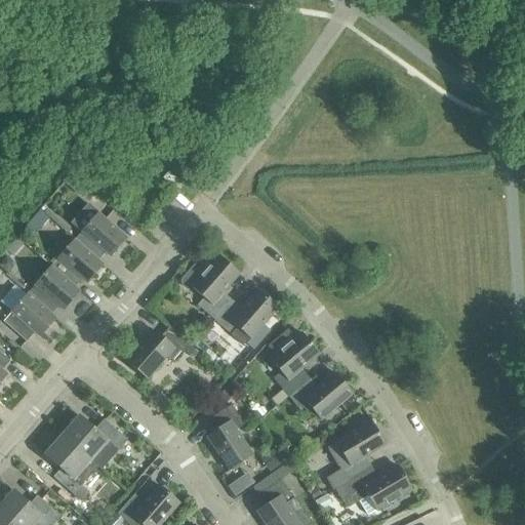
[(73,174),(65,185),(69,189),(77,178),(73,174)]
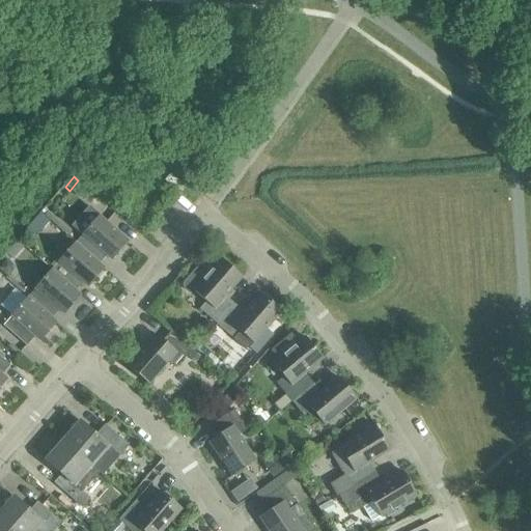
[(40,214),(34,221),(43,229),(50,221),(40,214)]
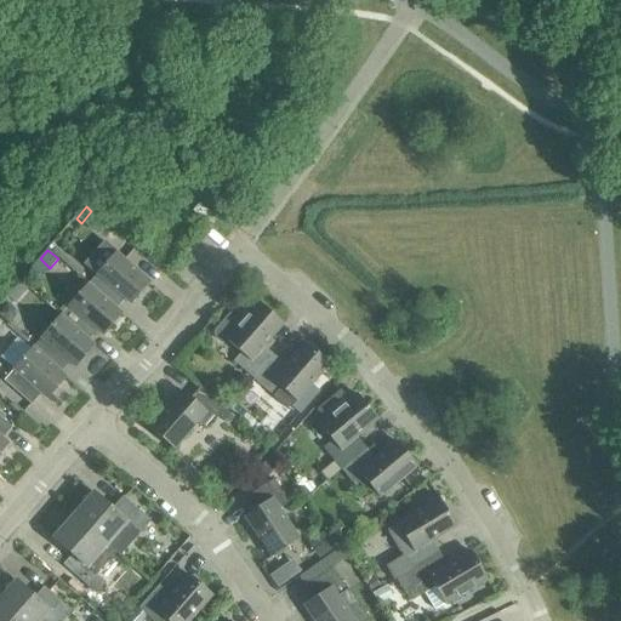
[(115,254),(87,285),(115,309),(124,300),(130,305),(148,283),(115,254)]
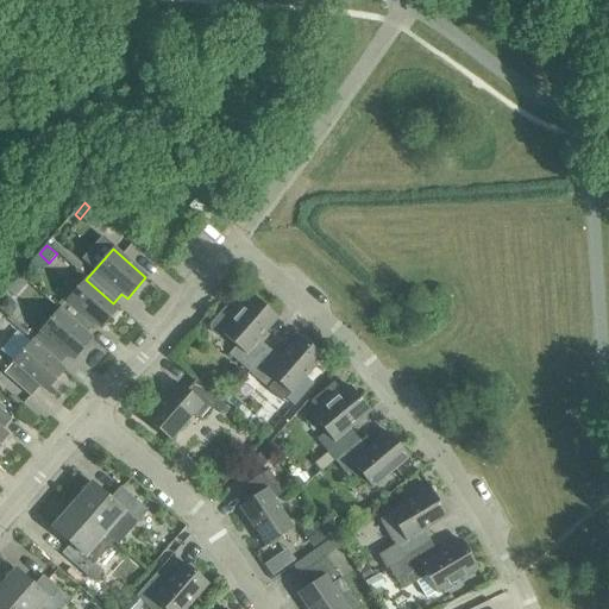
[(86,280),(58,311),(86,334),(94,325),(100,330),(119,308),(113,303),(86,280)]
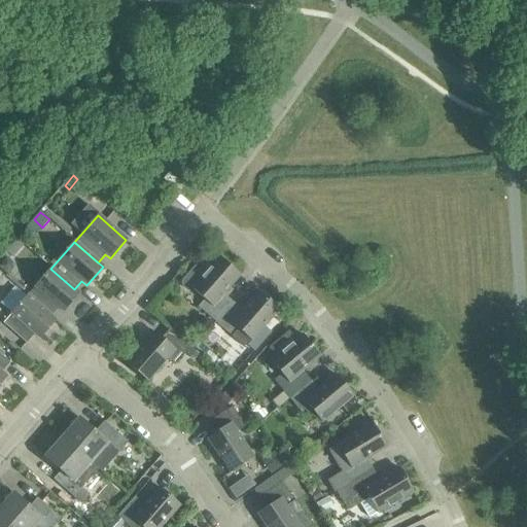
[(5,257),(0,262),(0,269),(6,276),(11,270),(11,262),(5,257)]
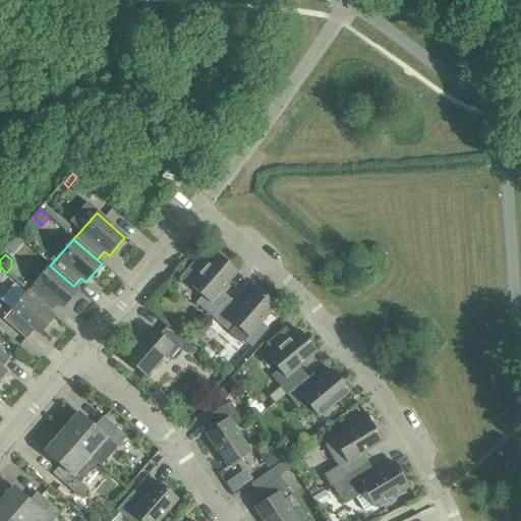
[(195,303),(213,319),(230,299),(221,291),(236,273),(217,254),(201,272),(192,264),(180,277),(179,280),(180,283),(184,287),(187,288),(190,286),(201,296),(195,303)]
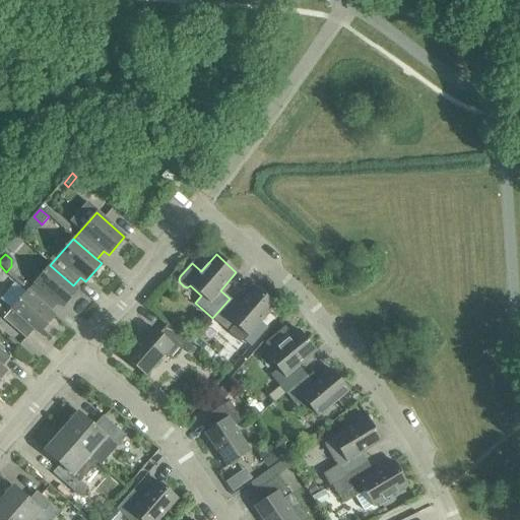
[(50,265),(26,291),(50,312),(57,304),(62,308),(78,289),(73,285),(50,265)]
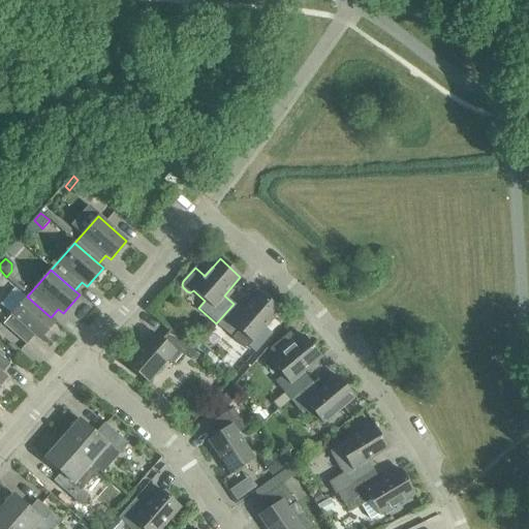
[(234,304),(216,323),(232,339),(240,332),(252,342),(279,311),(258,293),(242,312),(234,304)]
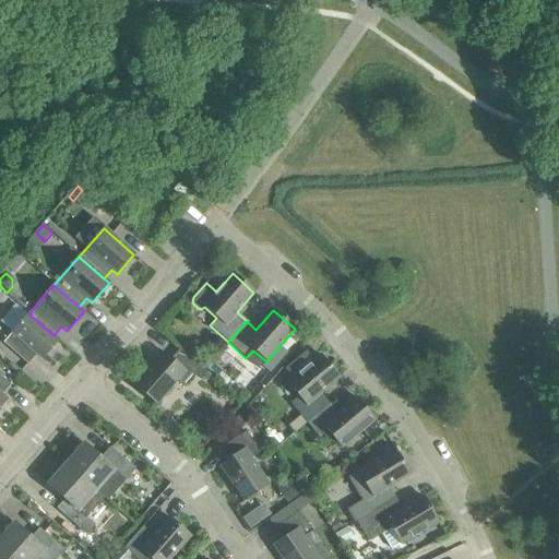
[(54,335),(28,313),(2,343),(27,365),(37,355),(42,359),(59,340),(54,335)]
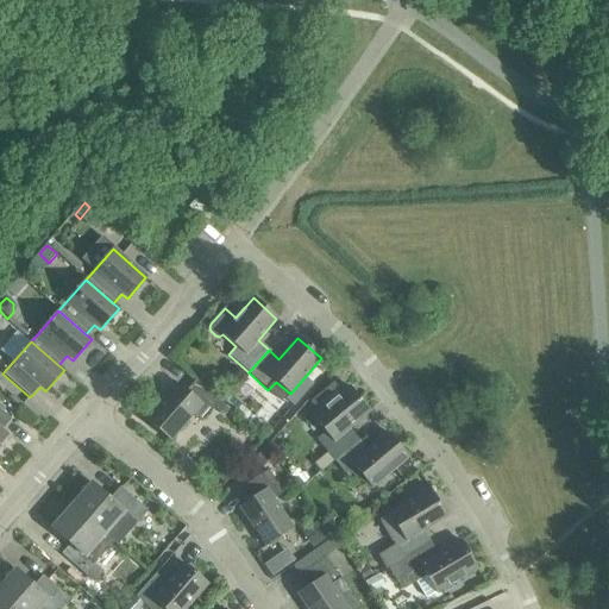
[(193,414),(202,422),(220,402),(195,381),(186,391),(177,384),(146,420),(170,440),(193,414)]
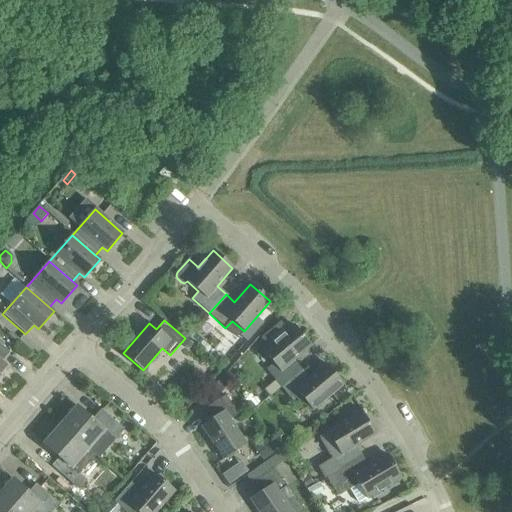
[(275,381),(280,387),(301,370),(293,360),(310,346),(293,326),(287,331),(280,322),(260,338),(268,347),(263,351),(273,363),(266,370),(275,381)]
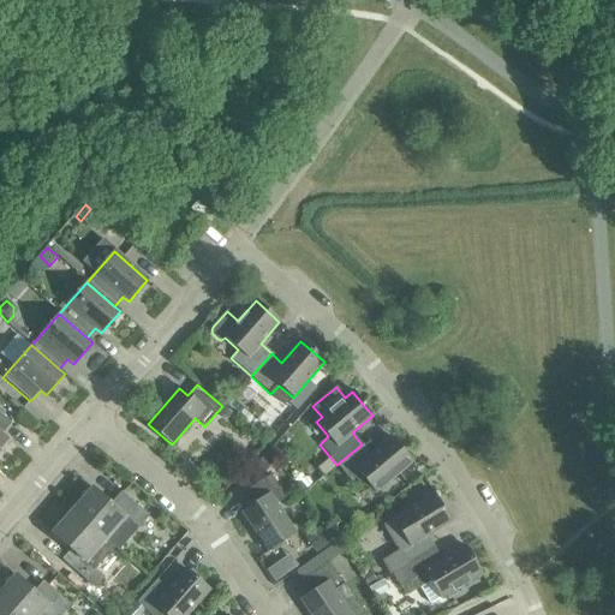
[(224,407),(218,413),(226,422),(232,415),(224,407)]
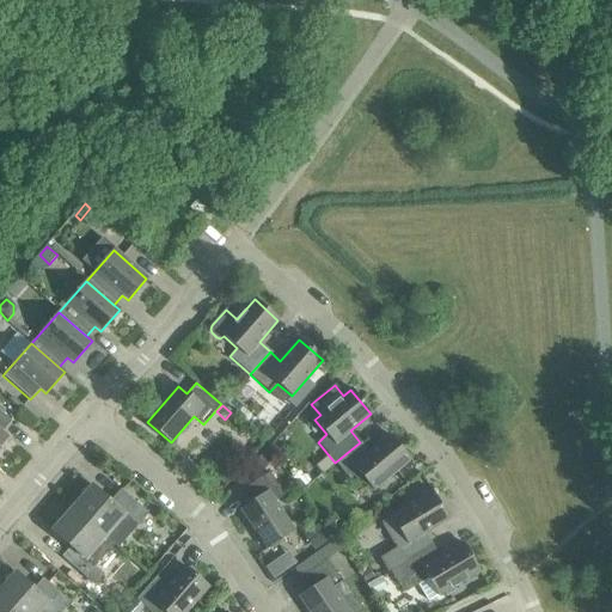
[(0,445),(7,438),(1,433),(11,422),(0,411),(0,445)]
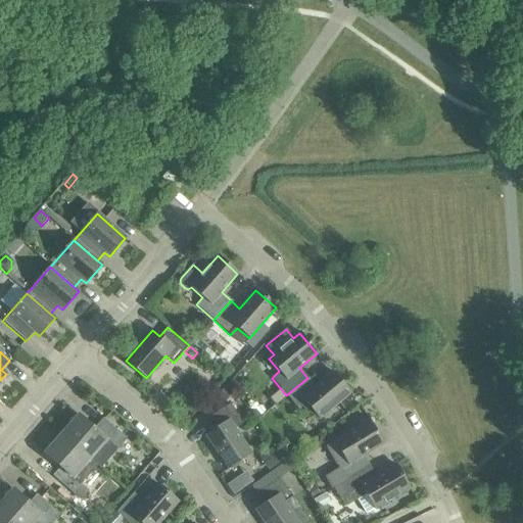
[(307,378),(286,395),(300,413),(308,407),(319,419),(350,392),(333,372),(315,387),(307,378)]
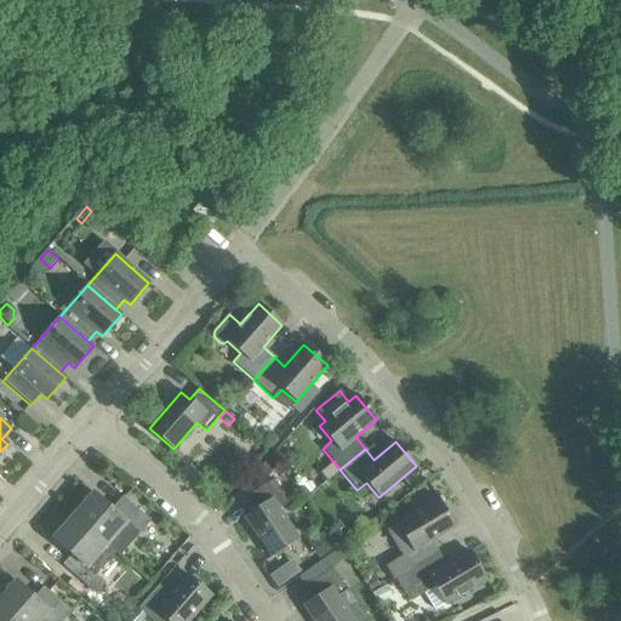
[(334,462),(320,473),(326,480),(340,469),(334,462)]
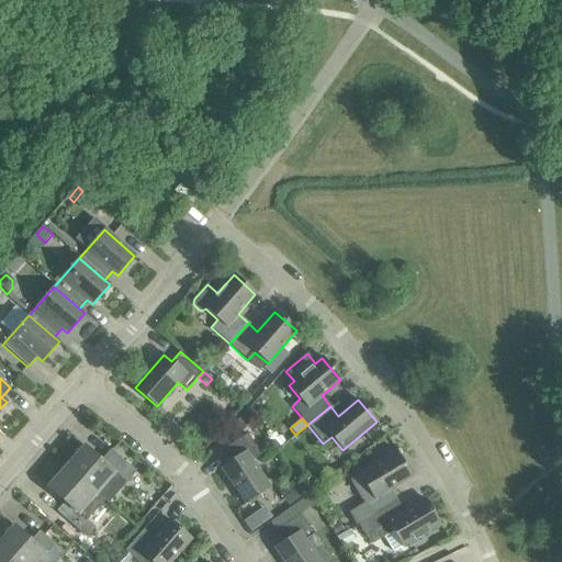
[(269,489),(251,461),(260,456),(247,435),(222,451),(229,462),(221,468),(245,504),(269,489)]
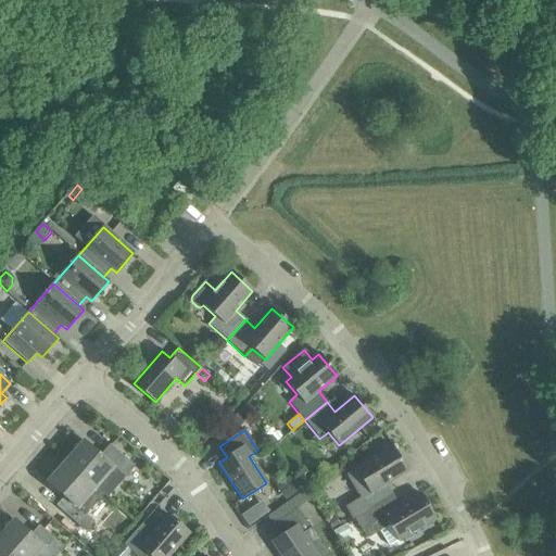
[(84,442),(65,462),(95,488),(106,475),(118,485),(134,467),(114,449),(104,459),(84,442)]
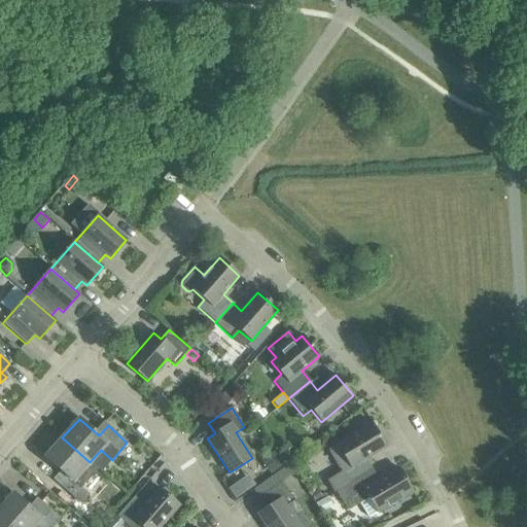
[(337,464),(348,484),(372,469),(365,459),(386,448),(372,424),(337,445),(345,459),(337,464)]
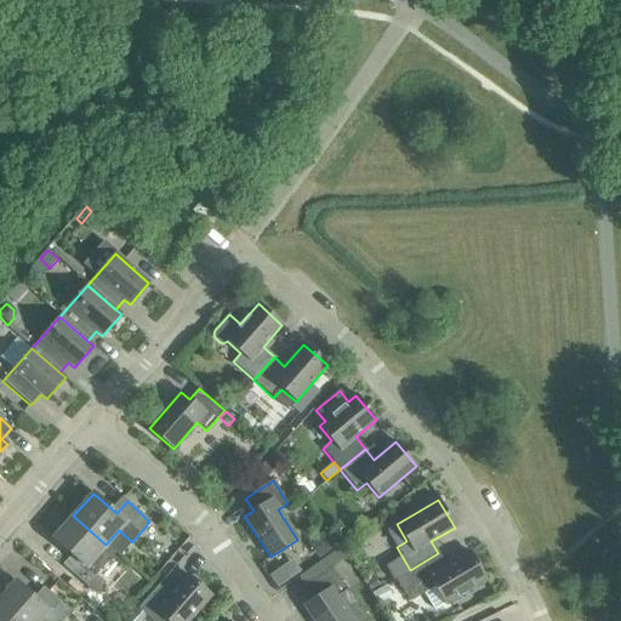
[(106,545),(73,516),(53,539),(77,559),(67,570),(95,593),(104,582),(86,568),(106,545)]
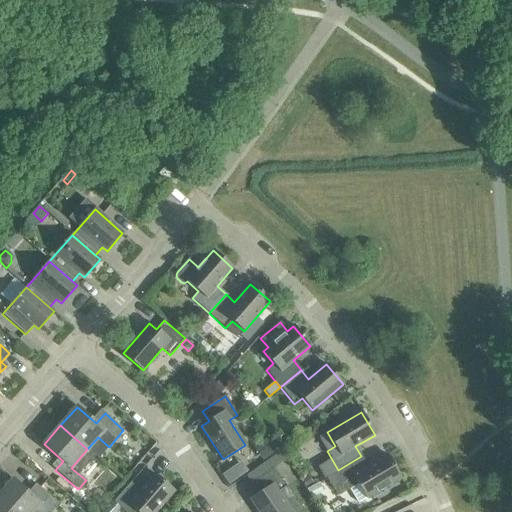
[(269,437),(253,448),(262,461),(278,450),(269,437)]
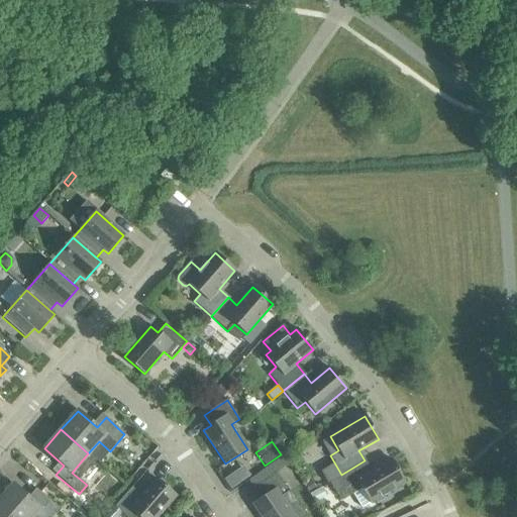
[(365,460),(341,475),(353,494),(362,489),(370,503),(404,483),(391,459),(372,471),(365,460)]
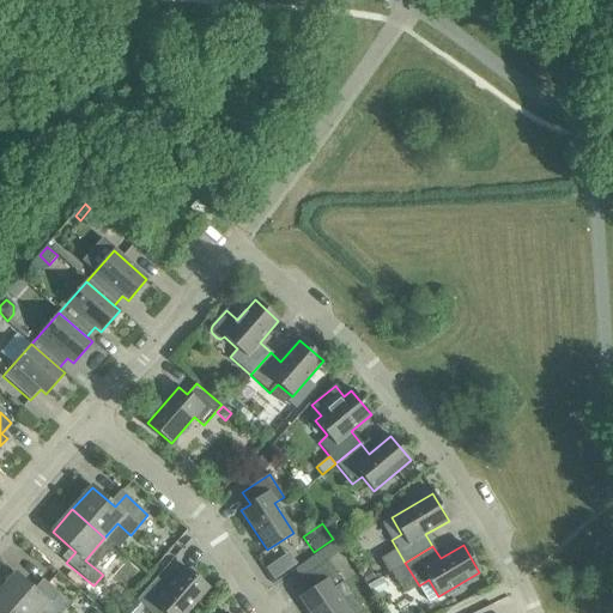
[(347,612),(333,590),(343,584),(327,562),(301,580),(309,593),(299,599),(309,612),(347,612)]
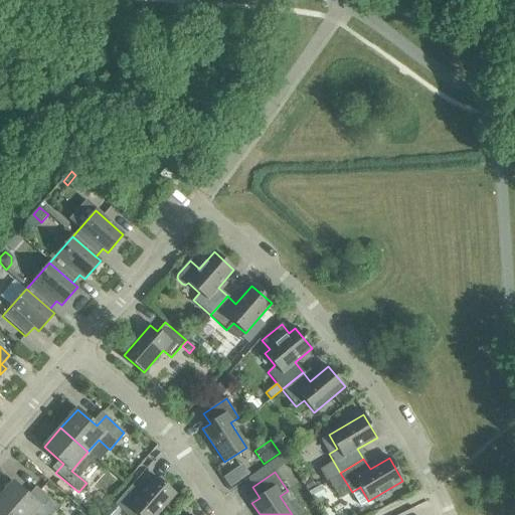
[(135,514),(137,513),(138,514),(156,514),(175,494),(155,477),(140,494),(131,486),(114,505),(121,511),(125,514),(135,514)]
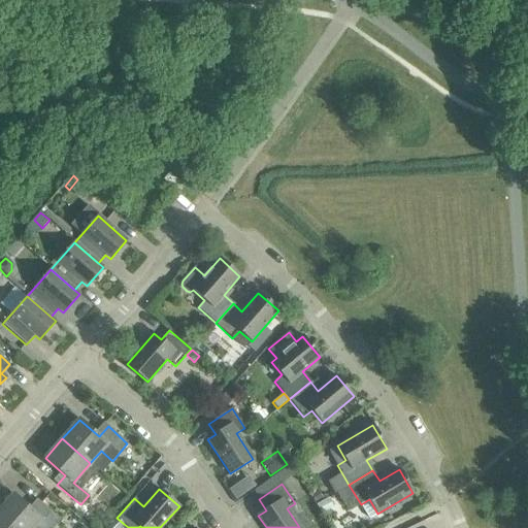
[(318,491),(311,496),(316,503),(323,499),(318,491)]
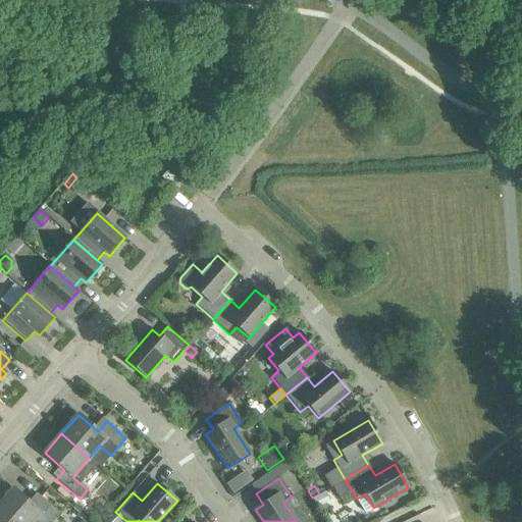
[(13,488),(0,504),(0,511),(12,521),(33,521),(35,520),(36,521),(52,521),(59,514),(41,498),(33,506),(13,488)]
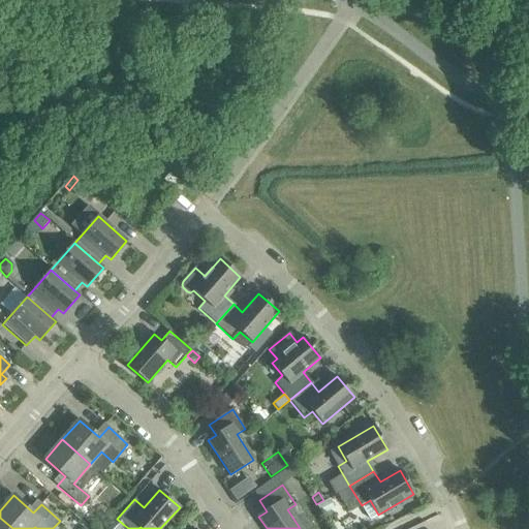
[(329,499),(316,506),(321,516),(334,508),(329,499)]
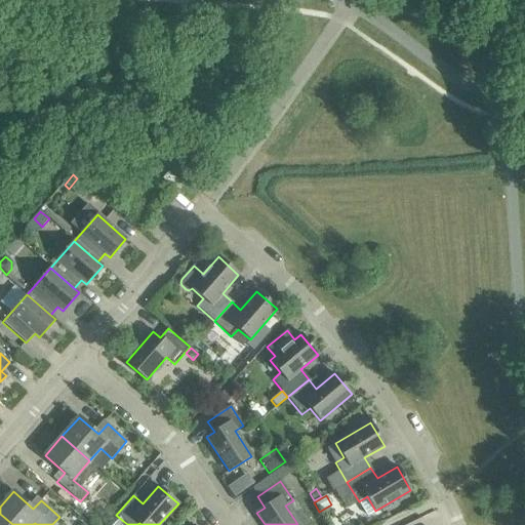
[(12,524),(0,514),(0,524),(12,524)]
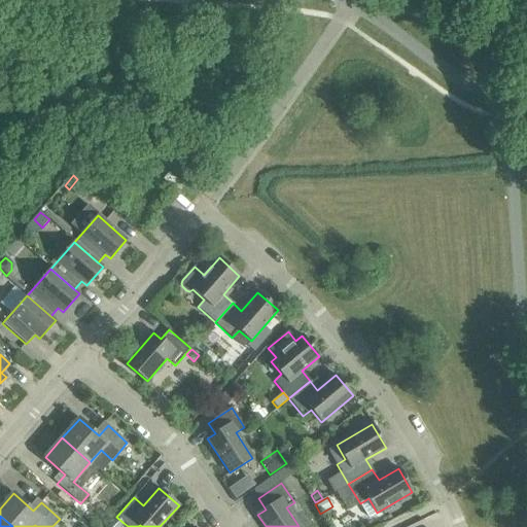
[(116,517),(112,522),(117,526),(119,526),(124,523),(116,517)]
